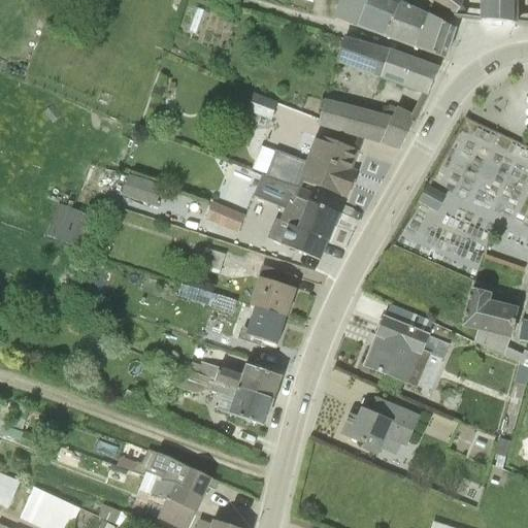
[(338,0),(331,18),(357,27),(366,0),(338,0)]
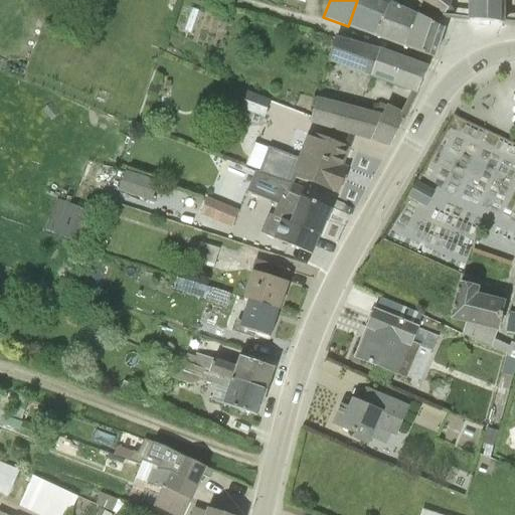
[(383,0),(357,0),(348,26),(376,37),(389,3),(383,0)]
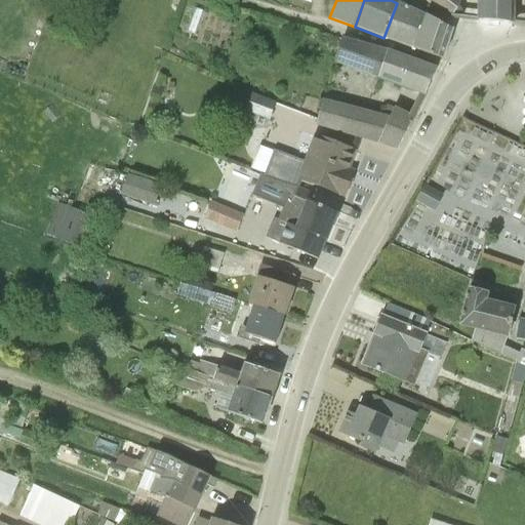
[(422,0),(430,5),(450,17),(458,5),(457,0),(477,0),(478,21),(513,24),(513,0),(422,0)]
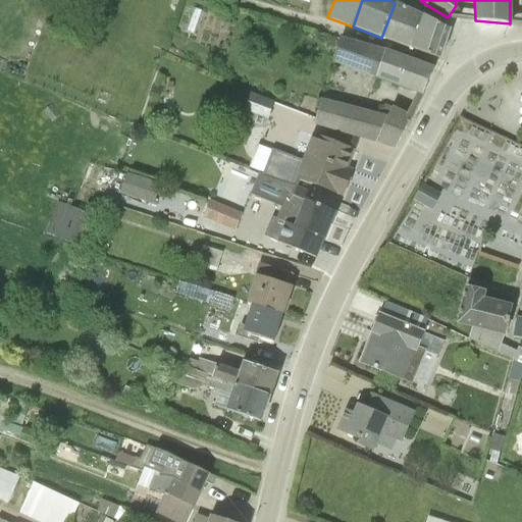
[(438,58),(439,59),(450,30),(395,3),(381,38),(438,58)]
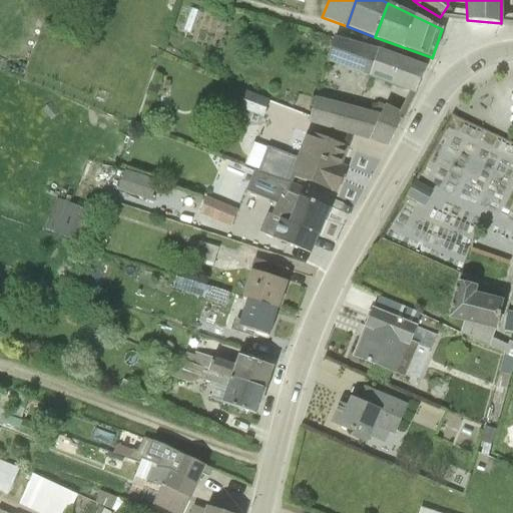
[(315,96),(308,122),(389,144),(425,68),(378,50),(334,39),(327,63),(408,93),(399,109),(376,104),(372,114),(315,96)]
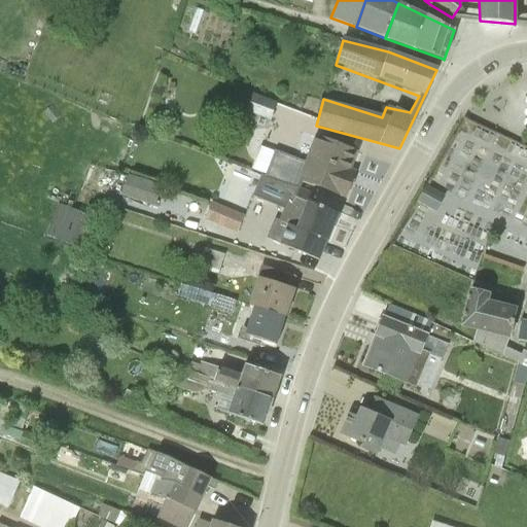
[(252,95),(246,111),(270,120),(276,104),(252,95)]
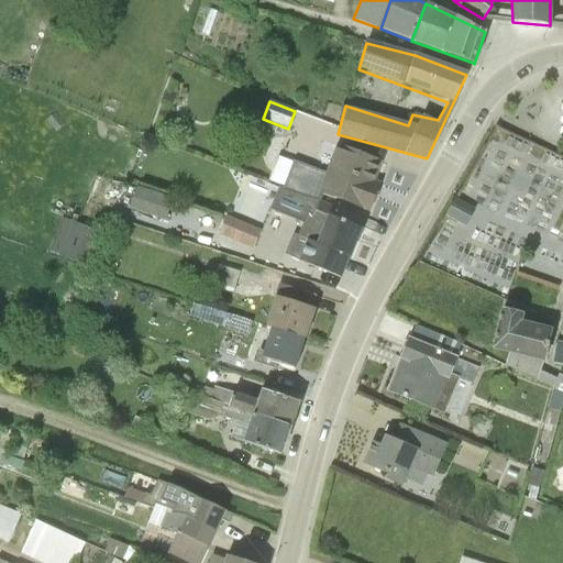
[(283,187),(283,189),(320,200),(323,192),(368,210),(373,195),(367,194),(381,163),(337,147),(326,174),(294,162),(293,164),(278,157),(268,181),(283,187)]
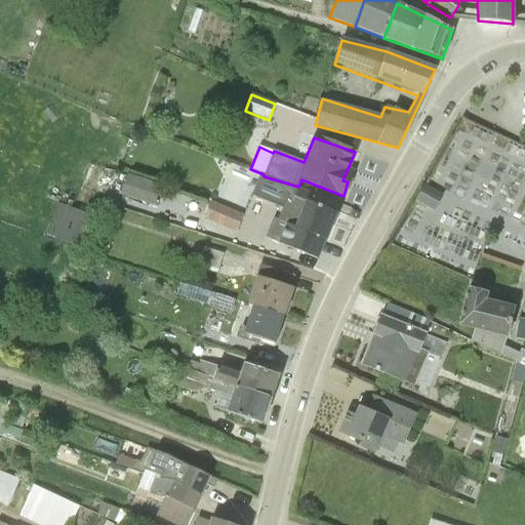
[(127,174),(120,195),(154,206),(161,185),(127,174)]
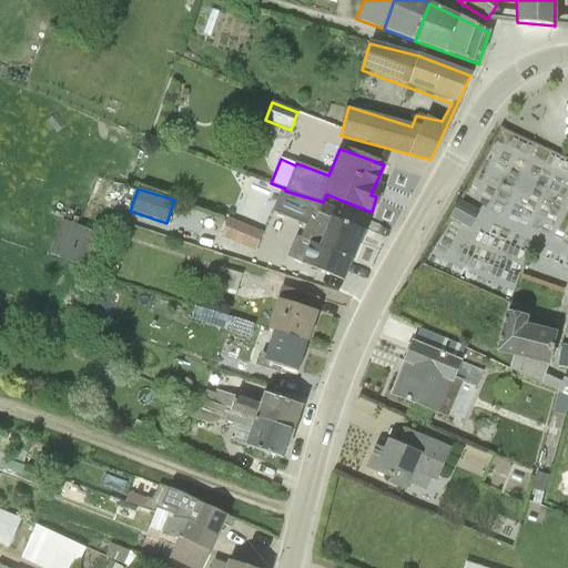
[(478,213),(458,203),(450,217),(469,229),(478,213)]
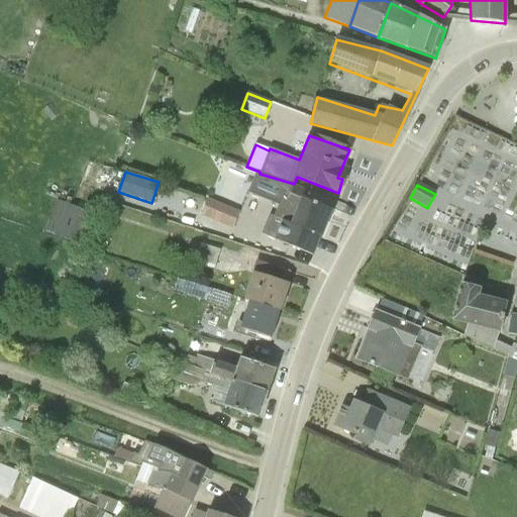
[(269,215),(261,234),(311,254),(332,210),(284,191),(274,217),(269,215)]
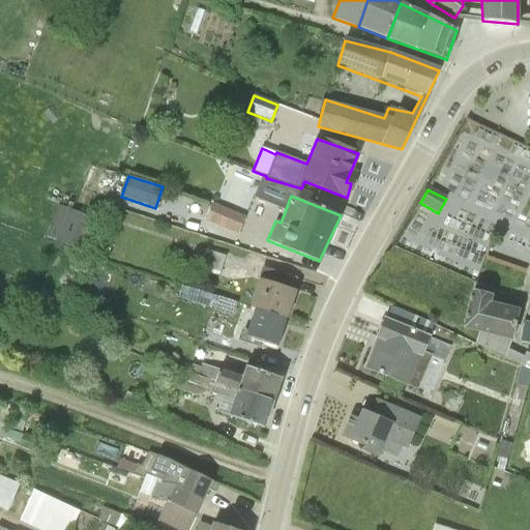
[(213,204),(206,223),(239,236),(246,217),(213,204)]
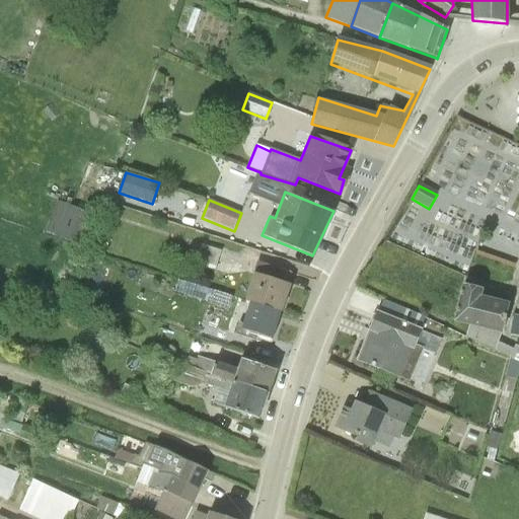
[(57,202),(45,233),(83,246),(94,216),(57,202)]
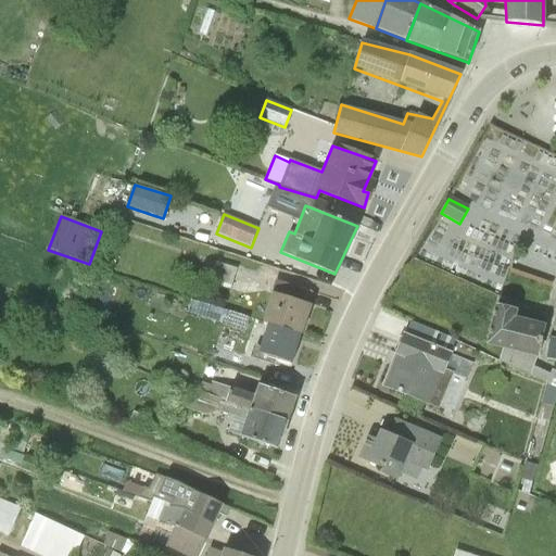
[(215,263),(209,283),(230,290),(236,269),(215,263)]
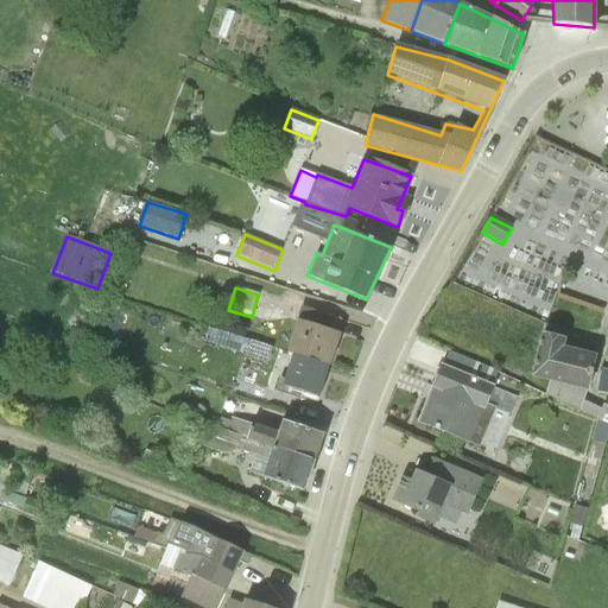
[(302,308),(287,352),(292,354),(328,366),(330,358),(329,358),(335,340),(336,341),(339,334),(337,334),(341,320),(302,308)]
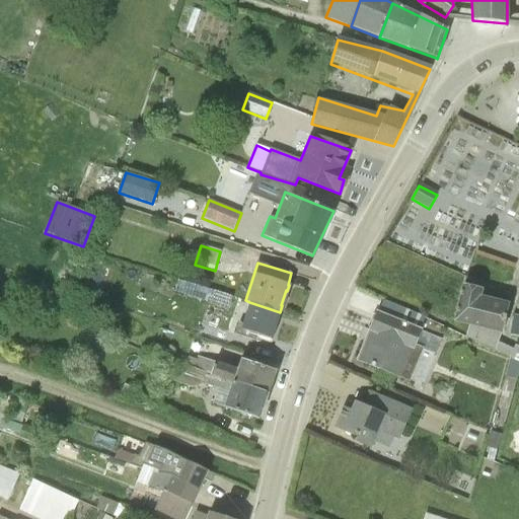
[(177,279),(172,292),(228,309),(232,297),(177,279)]
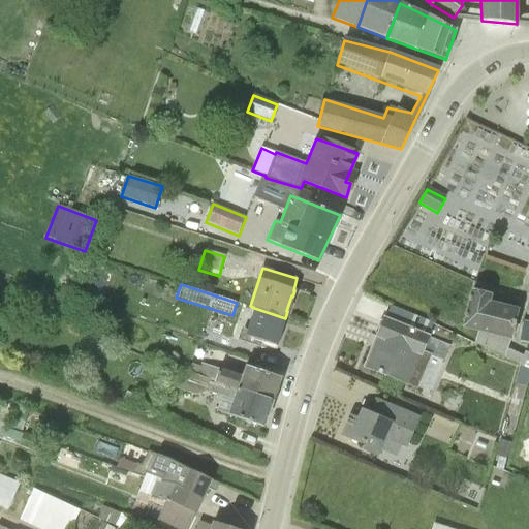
[(518,366),(528,369),(528,354),(524,352),(522,356),(507,349),(508,342),(510,343),(519,310),(490,303),(492,296),(470,290),(461,331),(477,335),(474,344),(518,366)]
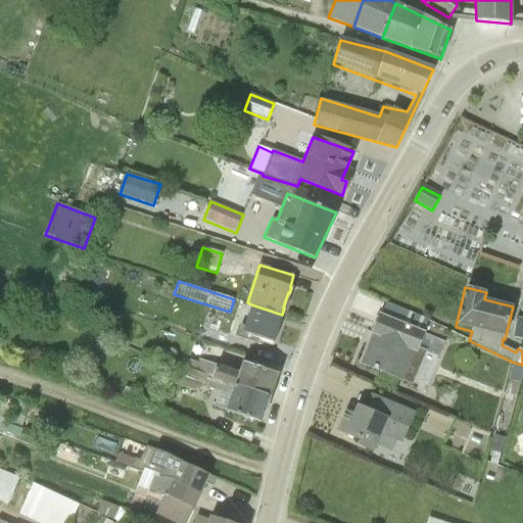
[(381,317),(423,334),(428,321),(387,303),(381,317)]
